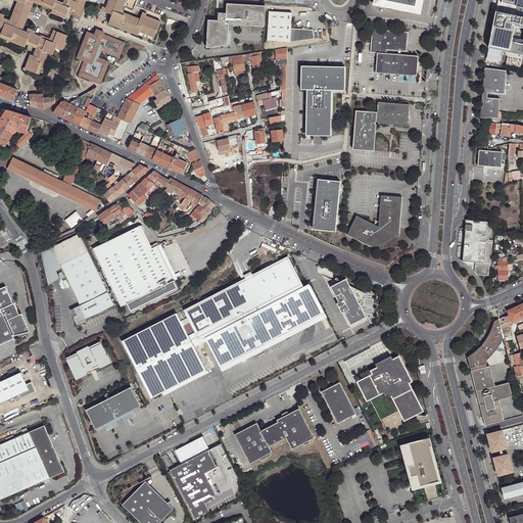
[(32,5),(18,0),(10,21),(24,27),(32,5)]
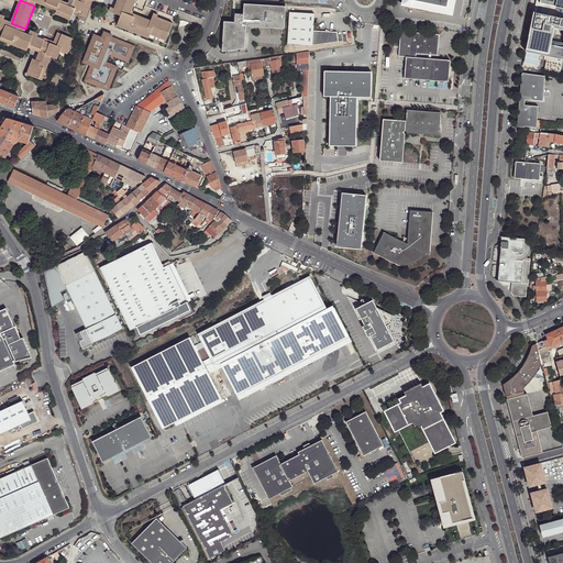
[(90,6),(78,1),(76,0),(69,0),(68,3),(61,1),(61,0),(35,0),(36,2),(56,10),(57,10),(56,14),(72,20),(74,12),(86,18),(90,6)]
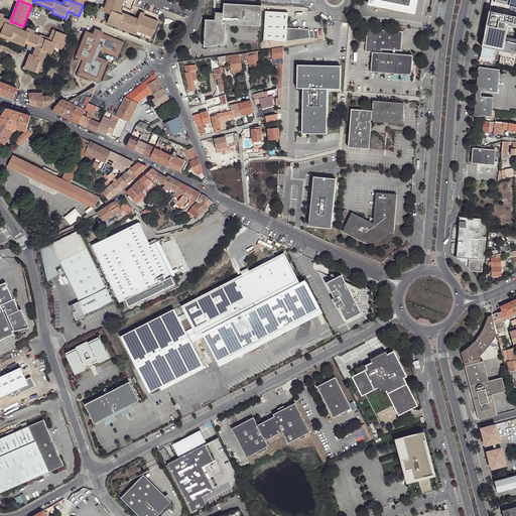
[(109,0),(108,0),(105,8),(101,7),(100,10),(105,12),(109,0)]
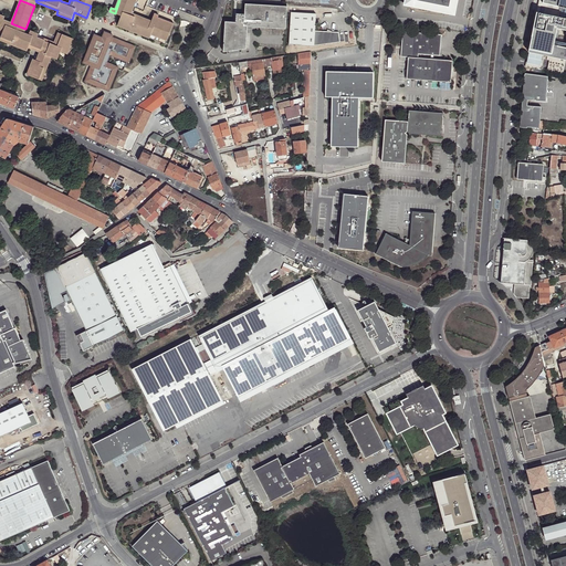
[(137,0),(119,0),(115,13),(121,16),(117,25),(135,32),(140,19),(130,14),(134,7),(135,8),(137,0)]
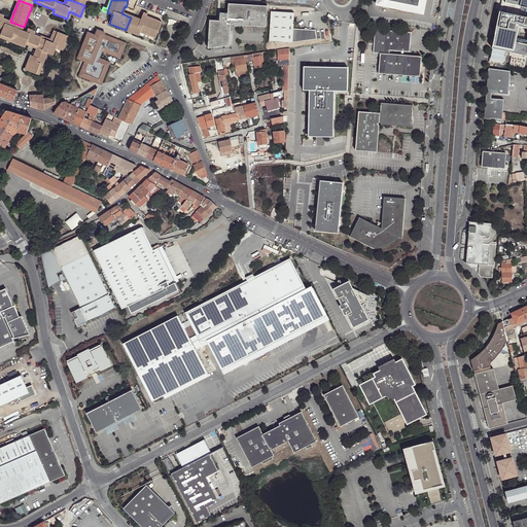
[(425,0),(377,0),(377,1),(377,2),(378,2),(378,3),(379,4),(379,5),(381,5),(380,6),(419,13),(420,13),(421,12),(422,12),(423,11),(423,10),(424,10),(425,0)]
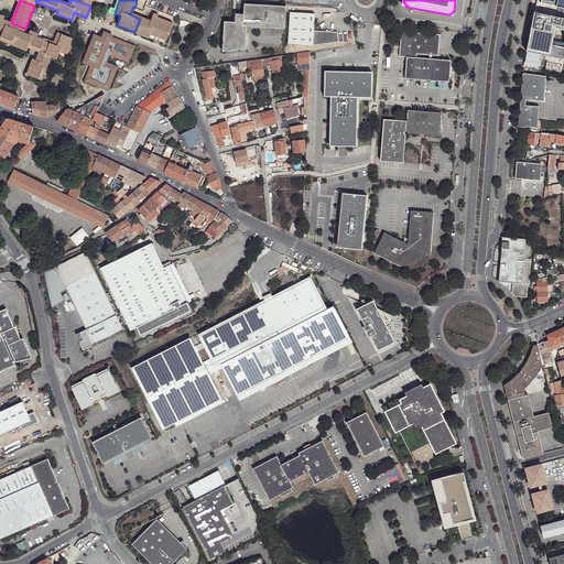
[(563,0),(534,0),(525,45),(563,53),(563,0)]
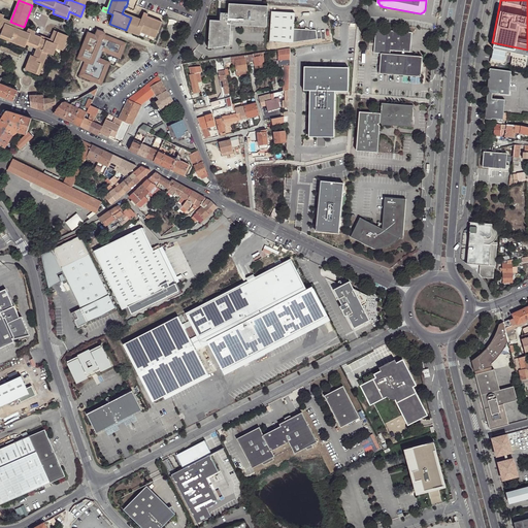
[(266,24),(267,7),(229,5),(228,15),(221,14),(221,22),(210,22),(208,50),(230,43),(231,23),(266,24)]
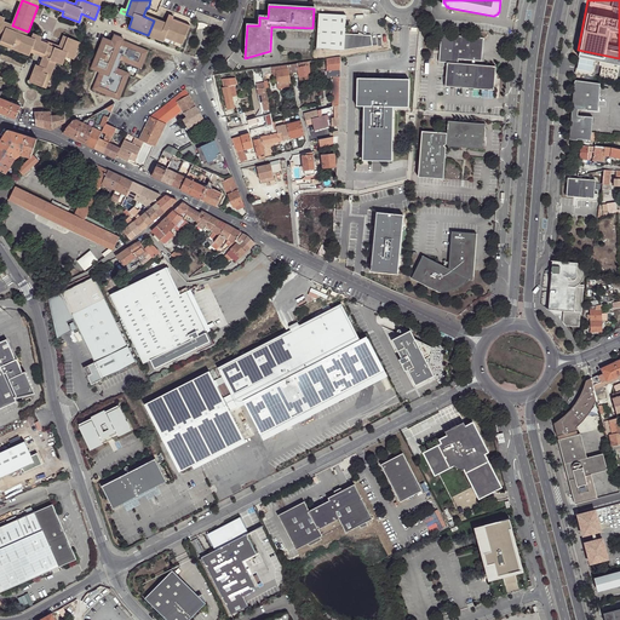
[(166,23),(145,15),(148,9),(147,7),(143,16),(154,21),(170,27),(172,21),(189,27),(190,26),(173,19),(173,17),(170,15),(166,23)]
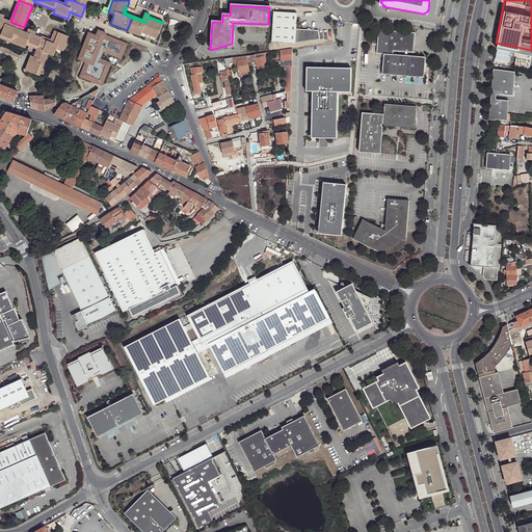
[(296,12),(273,11),(271,42),(295,43),(318,40),(318,30),(296,29),(296,12)]
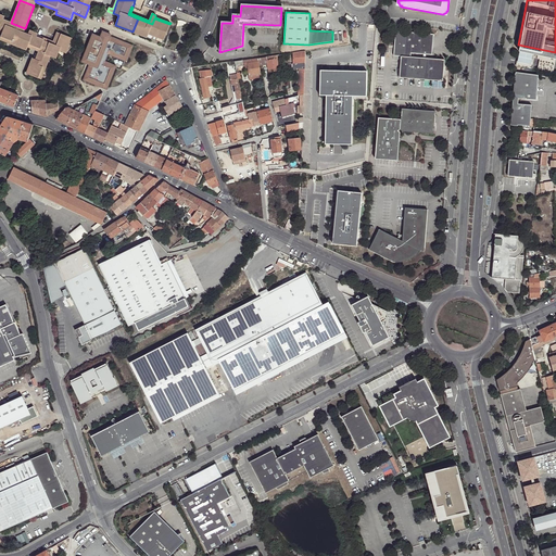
[(138,19),(133,32),(147,37),(149,34),(164,39),(169,24),(154,19),(152,24),(138,19)]
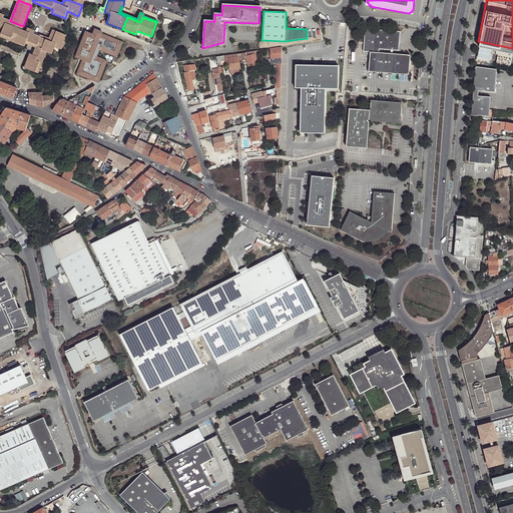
[(10,21),(3,18),(0,26),(0,30),(2,31),(0,36),(21,45),(25,46),(25,44),(26,43),(30,45),(34,34),(34,33),(35,31),(28,28),(26,32),(22,30),(23,26),(10,21)]
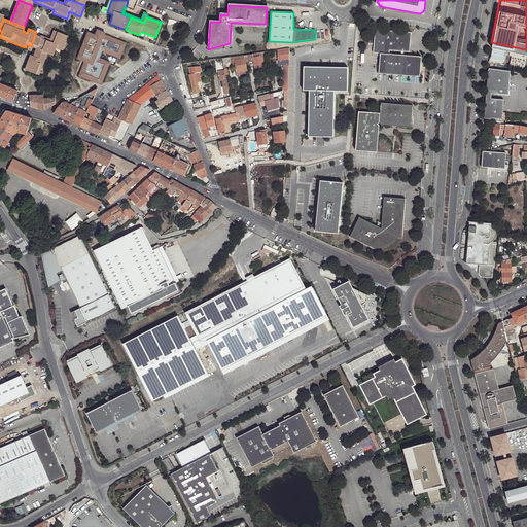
[(98,30),(96,35),(97,36),(98,34),(102,35),(101,38),(102,38),(104,35),(105,33),(98,30)]
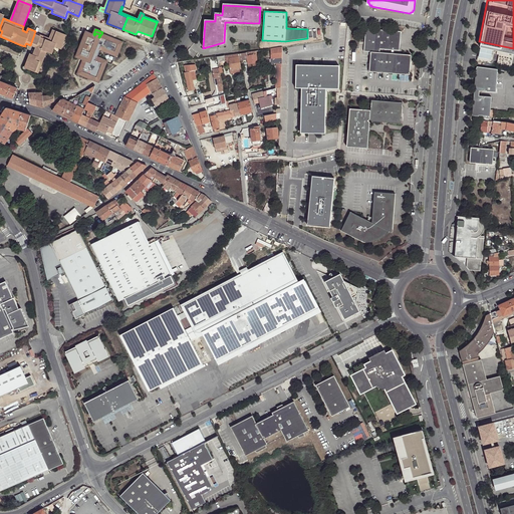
[(401,32),(365,29),(363,51),(370,52),(368,71),(407,75),(408,65),(410,65),(411,55),(378,52),(379,49),(399,50),(401,32)]
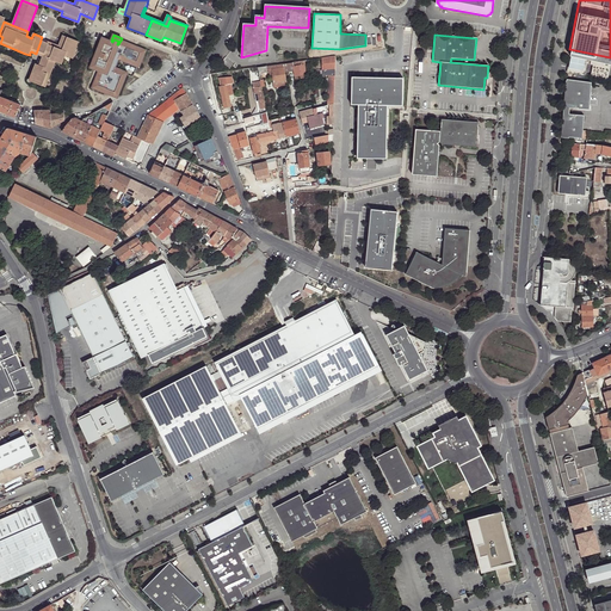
[(48,44),(41,41),(36,54),(43,56),(43,57),(56,62),(62,65),(66,56),(73,60),(80,42),(63,36),(62,39),(63,41),(60,49),(54,47),(54,48),(48,45),(48,44)]
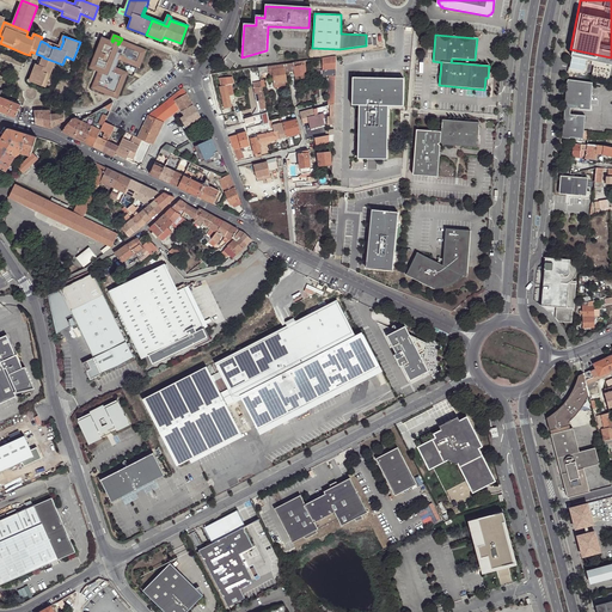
[(112,42),(111,41),(103,38),(91,68),(96,69),(96,68),(99,69),(99,72),(92,89),(117,98),(128,73),(115,67),(118,60),(140,68),(146,50),(121,41),(118,44),(117,44),(118,41),(114,40),(112,42)]
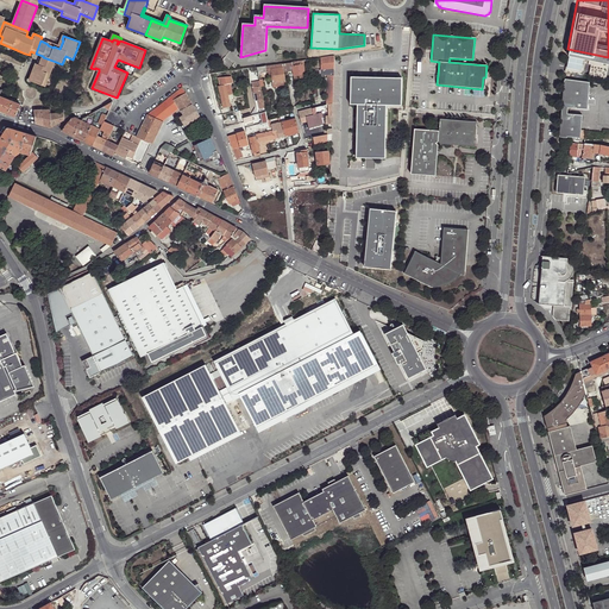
[(41,39),(41,41),(48,44),(48,45),(54,48),(54,46),(60,49),(63,41),(62,39),(60,46),(41,39)]
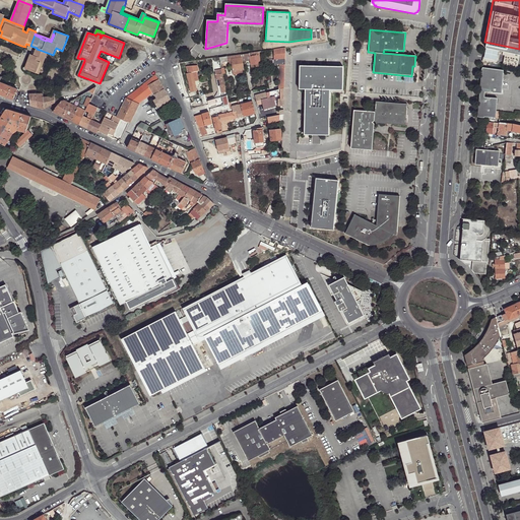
[(285,48),(274,50),(274,52),(274,59),(282,59),(285,59),(285,48)]
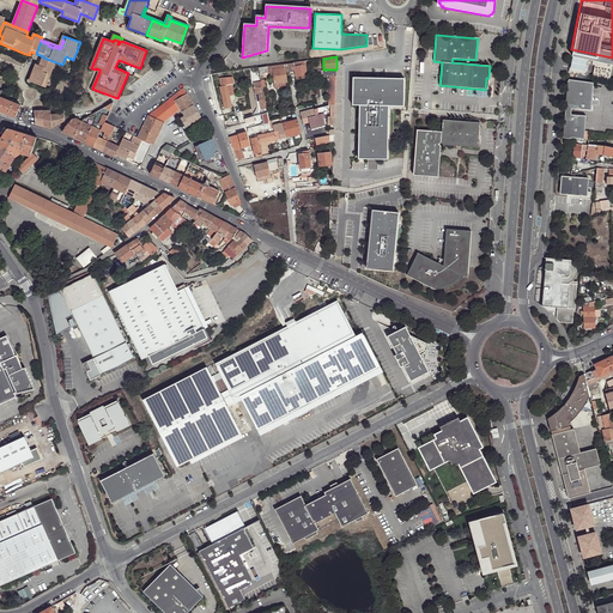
[(56,62),(43,58),(40,66),(36,65),(32,73),(34,73),(36,74),(32,83),(46,87),(56,62)]
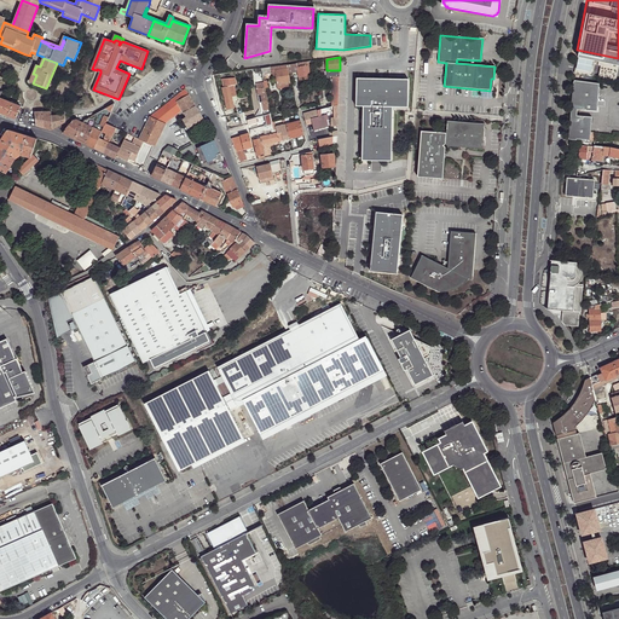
[(288,68),(289,74),(298,71),(298,67),(298,64),(288,65),(288,68)]
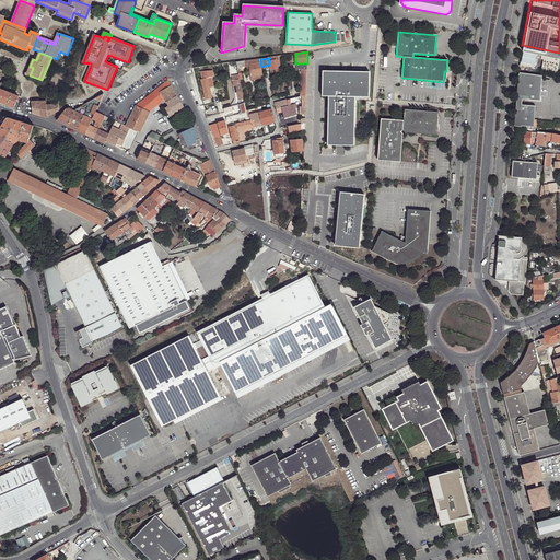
[(279,59),(269,60),(269,65),(270,69),(281,68),(279,59)]
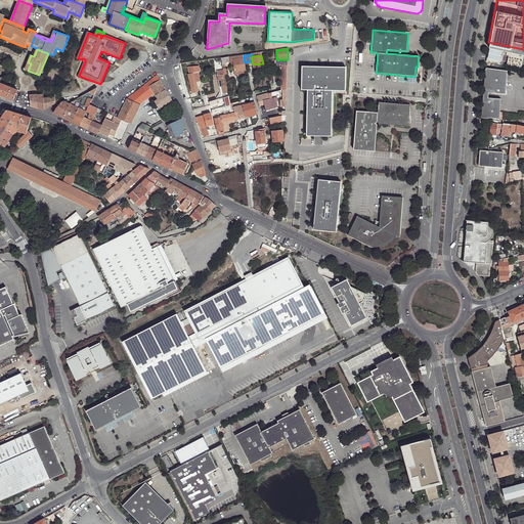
[(234,71),(246,69),(245,62),(244,57),(243,57),(232,59),(234,71)]
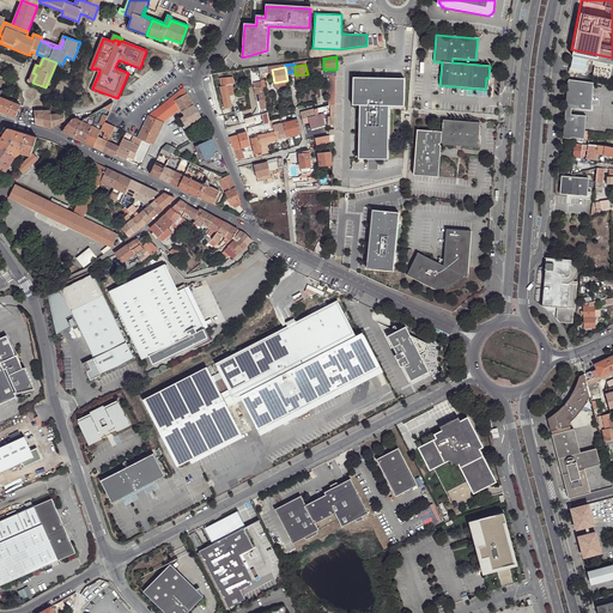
[(230,98),(235,97),(231,84),(234,84),(232,77),(219,78),(222,86),(219,86),(225,109),(231,107),(230,101),(230,98)]
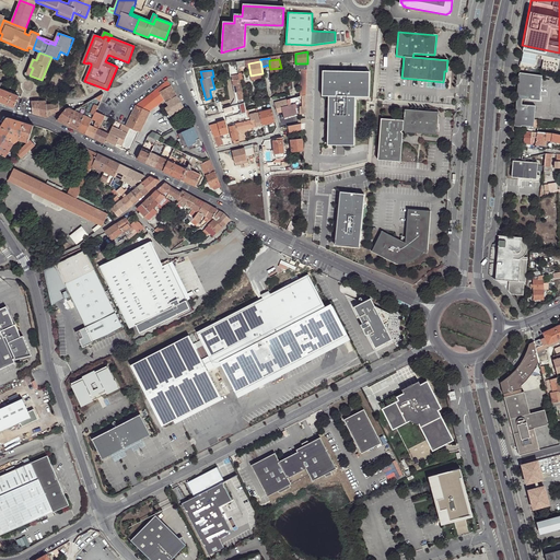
[(369,72),(323,71),(323,95),(328,96),(327,147),(352,148),(354,96),(369,97),(369,72)]
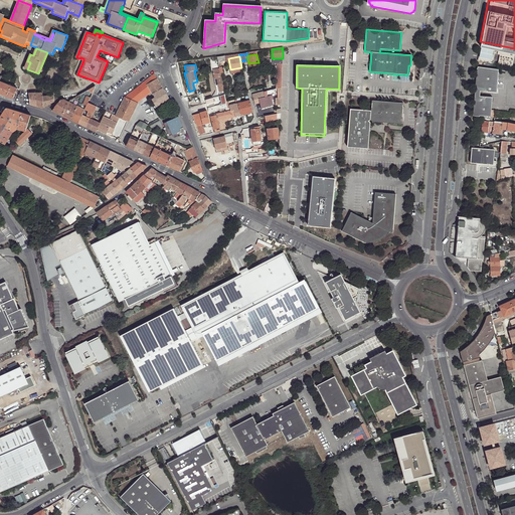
[(216,78),(220,96),(223,95),(224,95),(220,73),(220,72),(220,70),(219,68),(213,70),(213,74),(214,79),(216,78)]
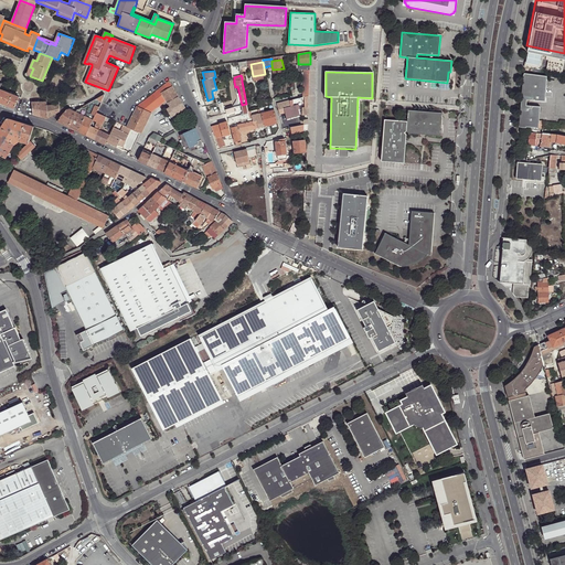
[(546,77),(523,75),(522,100),(545,103),(546,77)]
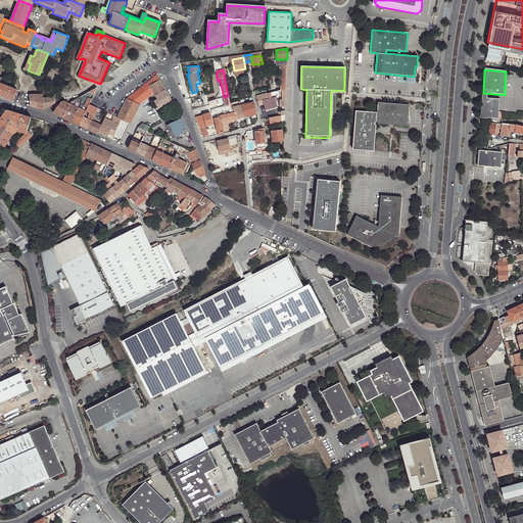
[(159,80),(156,76),(127,99),(139,104),(153,93),(149,86),(159,80)]
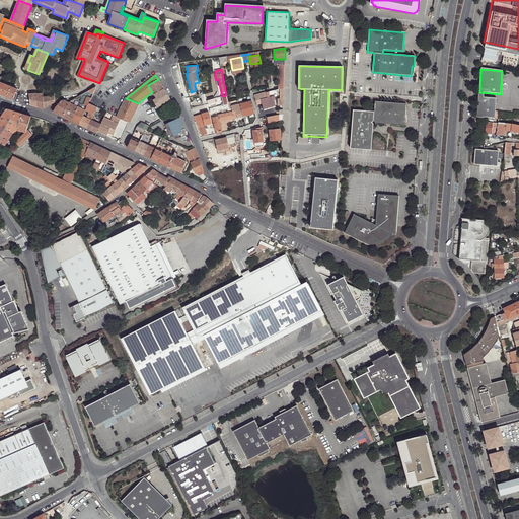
[(164,89),(158,79),(148,85),(152,92),(154,95),(164,89)]
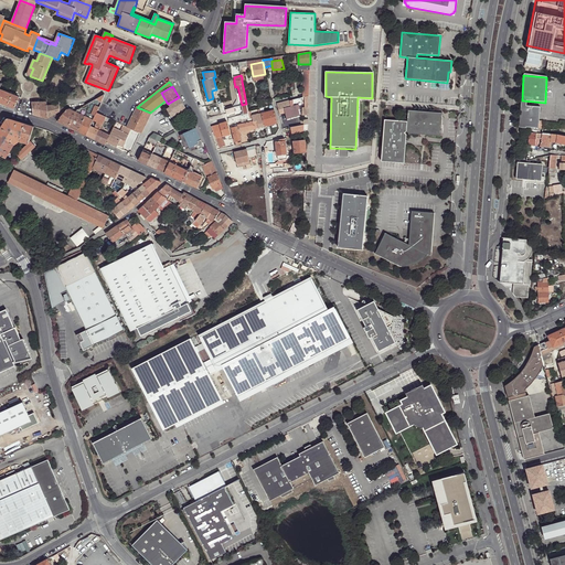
[(10,93),(0,88),(0,103),(6,105),(14,109),(19,97),(12,94),(10,93)]
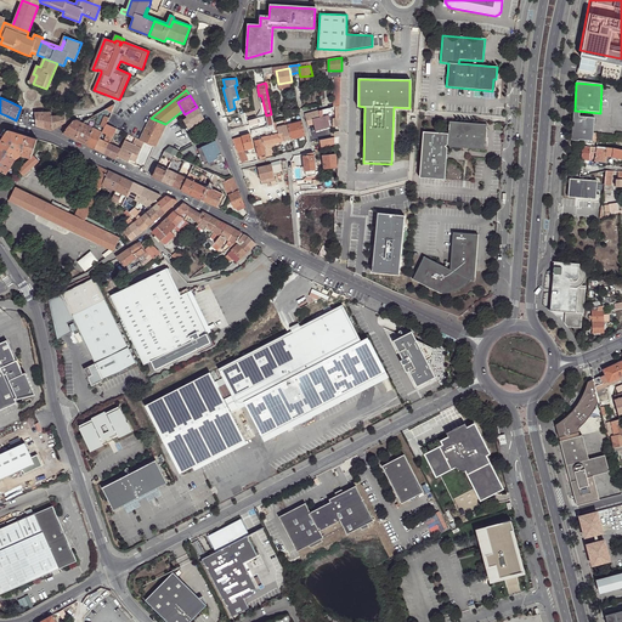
[(84,122),(83,124),(94,129),(102,133),(106,124),(109,118),(116,105),(114,105),(106,109),(84,122)]
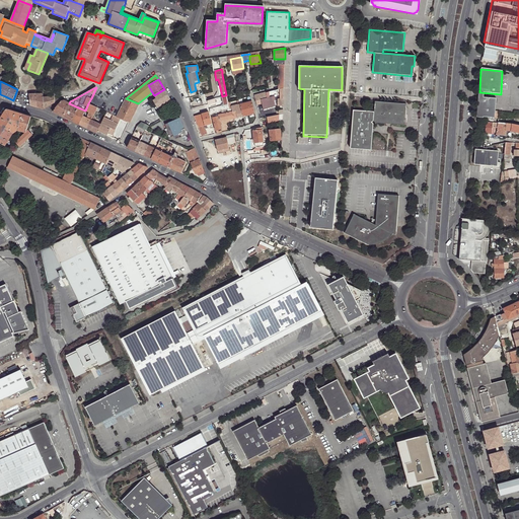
[(171,100),(164,89),(154,95),(158,101),(155,103),(157,108),(171,100)]
